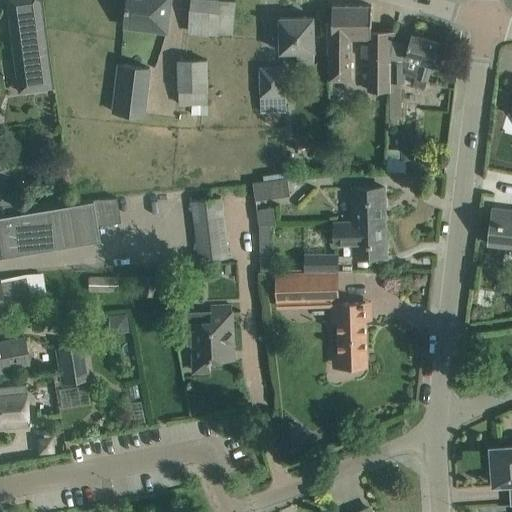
[(127,0),(124,28),(167,33),(170,0),(127,0)]
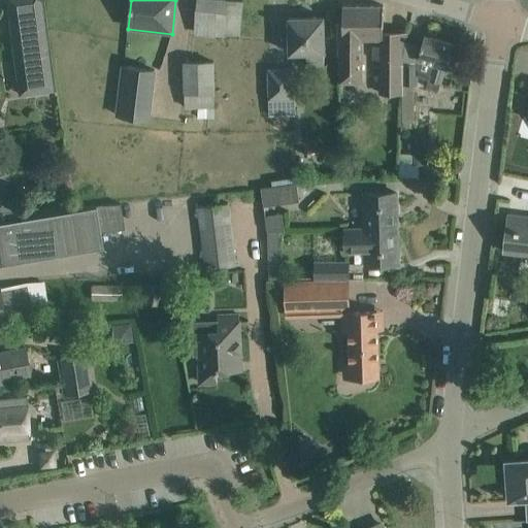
[(242,1),(232,0),(198,0),(195,32),(225,35),(225,33),(239,34),(242,1)]
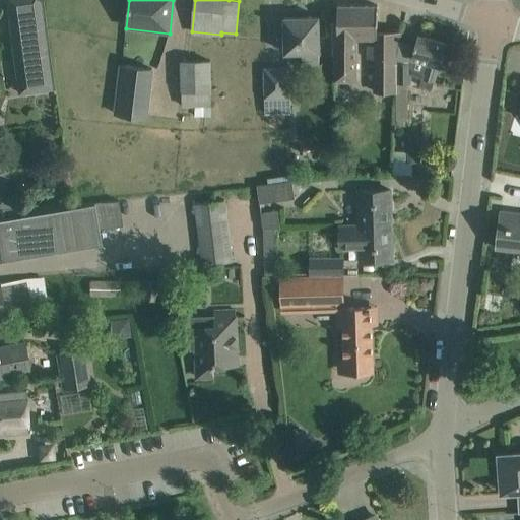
[(374,92),(396,92),(395,62),(402,30),(377,30),(377,5),(337,5),(337,20),(332,20),(332,82),(358,81),(356,37),(373,38),(373,45),(366,45),(367,58),(373,58),(374,92)]
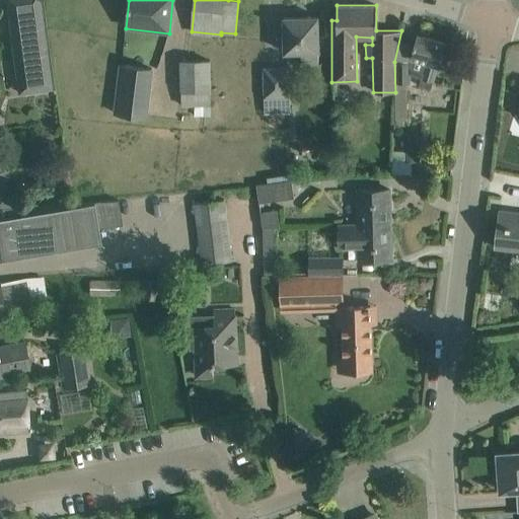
[(12,14),(23,93),(55,89),(44,10),(12,14)]
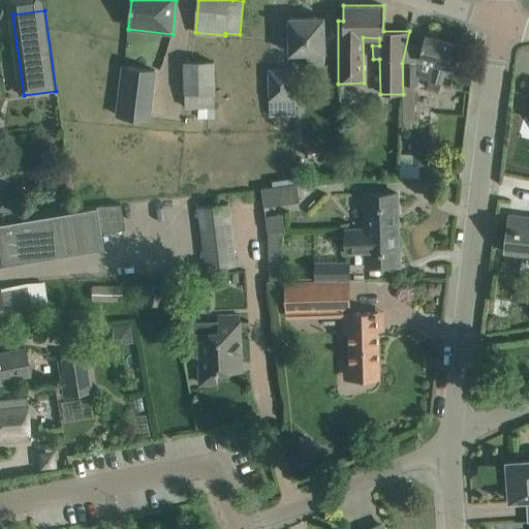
[(289,18),(289,38),(290,53),(307,52),(307,65),(325,64),(324,51),(325,51),(325,37),(324,17),(289,18)]
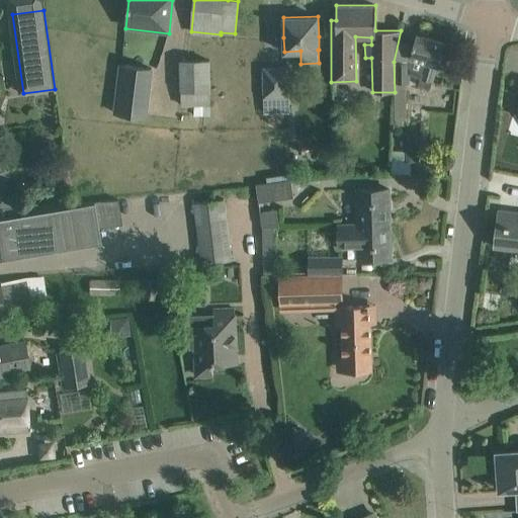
[(394,62),(395,92),(395,118),(407,118),(406,83),(410,82),(410,74),(422,77),(419,85),(430,89),(437,65),(439,66),(446,44),(417,34),(409,61),(394,62)]
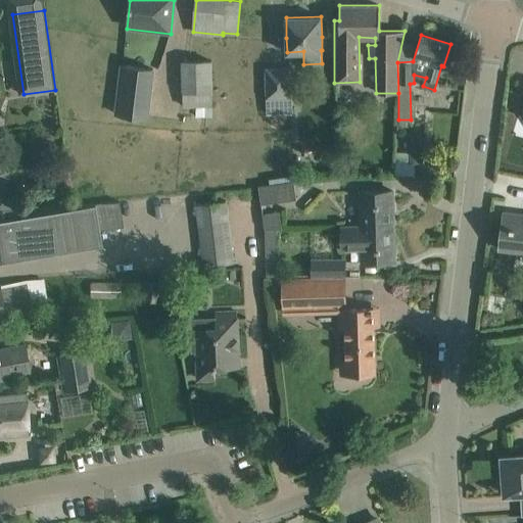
[(183,106),(212,106),(212,60),(181,60),(182,92),(183,92),(183,106)]
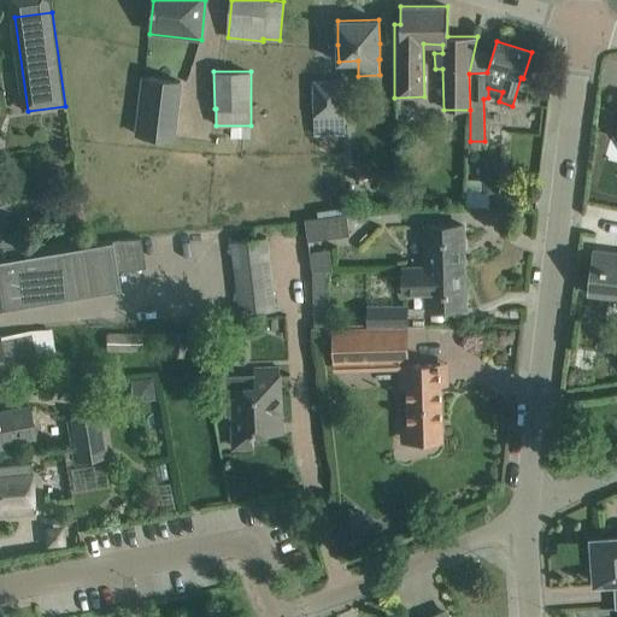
[(144,77),(139,117),(136,134),(174,139),(180,81),(144,77)]
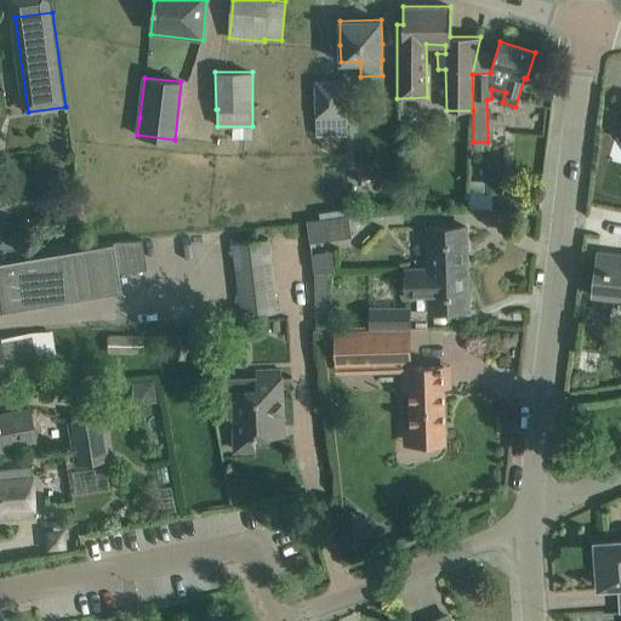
[(315,83),(317,118),(318,137),(346,136),(343,81),(315,83)]
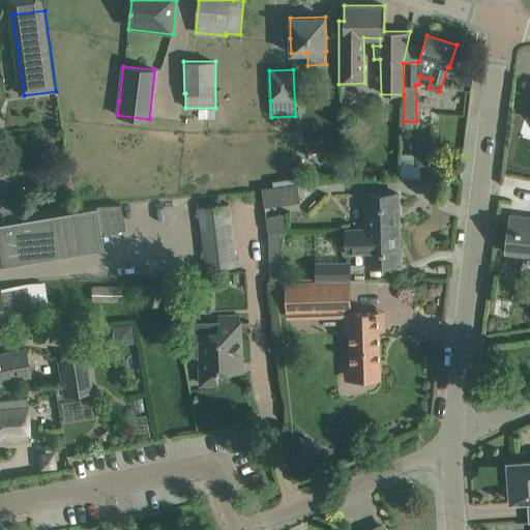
[(400,162),(400,178),(420,178),(420,165),(429,165),(429,152),(410,152),(400,152),(400,162)]
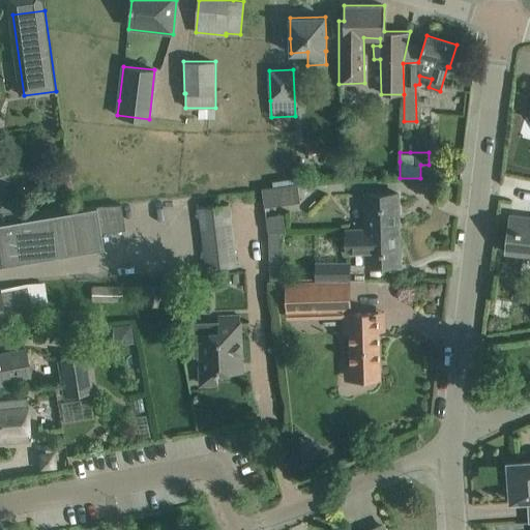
[(262,187),(264,205),(301,200),(298,182),(262,187)]
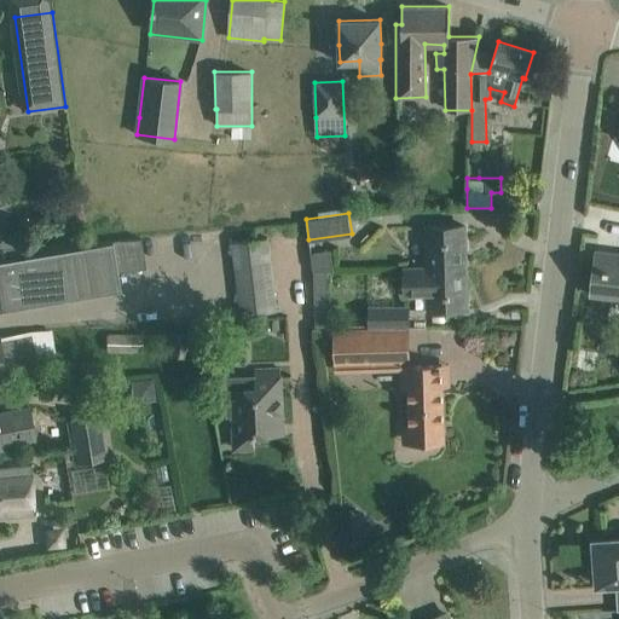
[(427,226),(428,267),(461,266),(461,248),(466,248),(464,225),(427,226)]
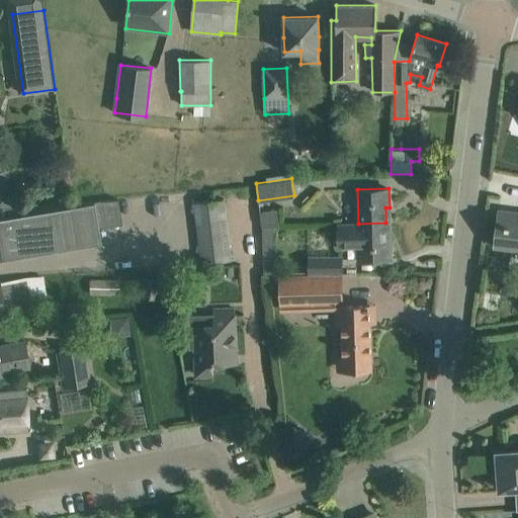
[(230,260),(223,198),(194,202),(202,263),(230,260)]
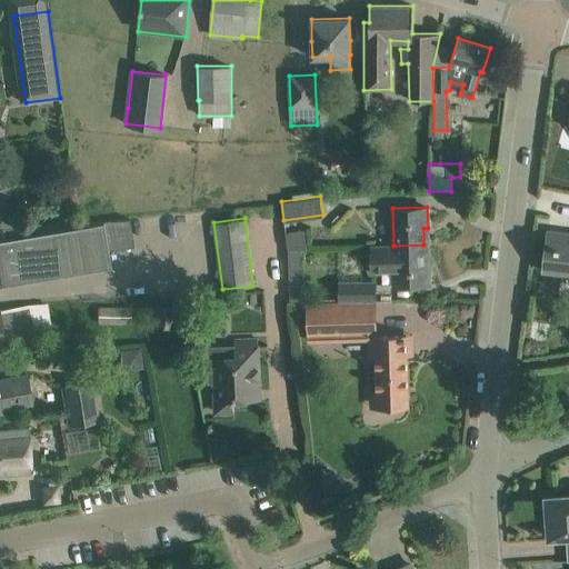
[(1,238),(0,226),(0,283),(110,265),(108,251),(102,221),(30,233),(30,232),(1,238)]
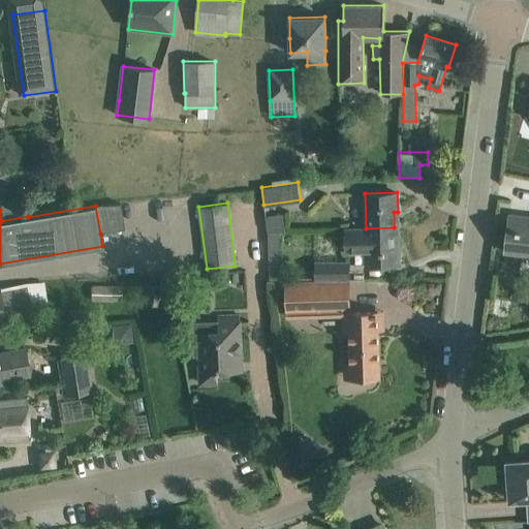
[(266,216),(268,231),(285,230),(282,214),(266,216)]
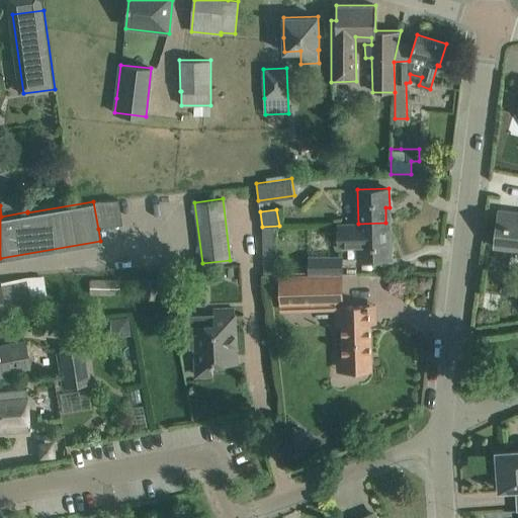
[(517,211),(498,209),(494,246),(517,249),(517,211)]
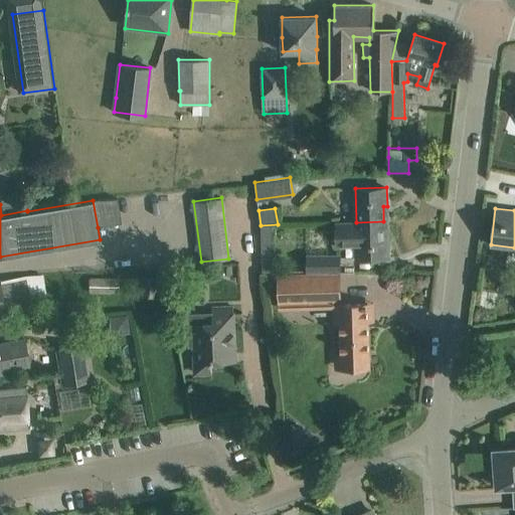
[(383,221),(356,222),(337,222),(337,239),(356,238),(357,256),(388,255),(388,236),(384,237),(383,222),(387,222),(387,221),(383,221)]
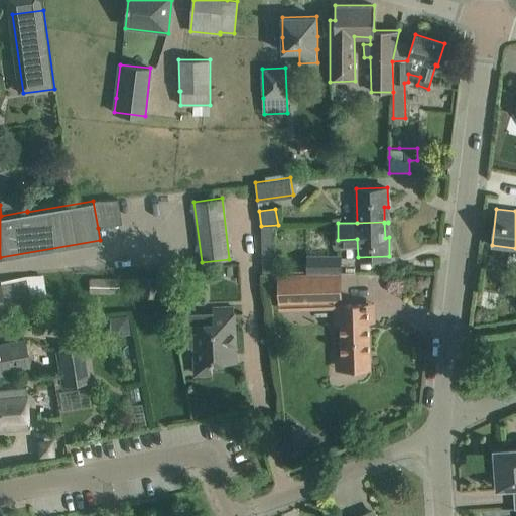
[(340,256),(308,257),(309,272),(341,271),(340,256)]
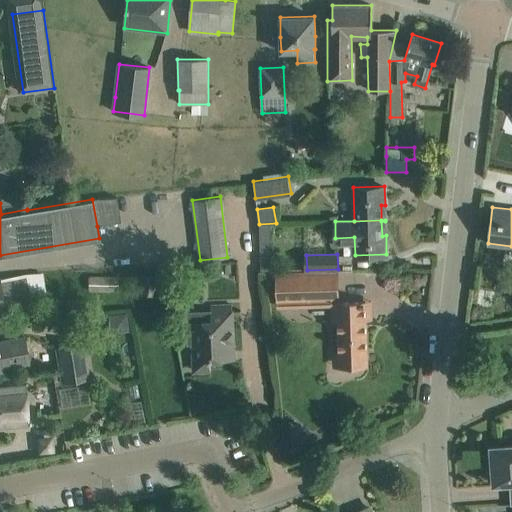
[(339,302),(338,270),(307,270),(307,271),(285,271),(285,272),(276,272),(277,308),(338,306),(339,365),(367,364),(365,302),(339,302)]
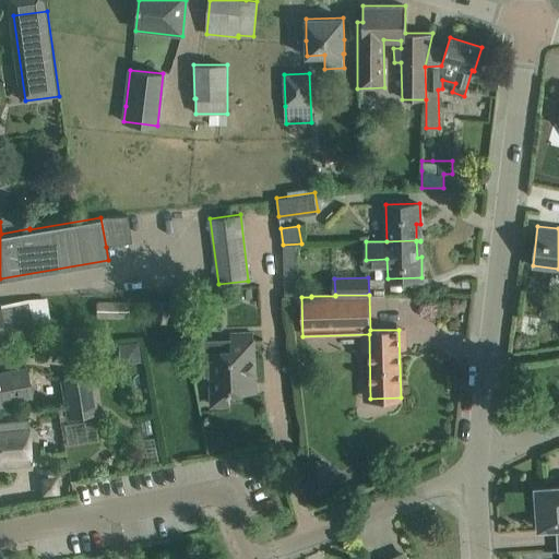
[(107,302),(95,302),(95,319),(129,319),(129,296),(107,297),(107,302)]
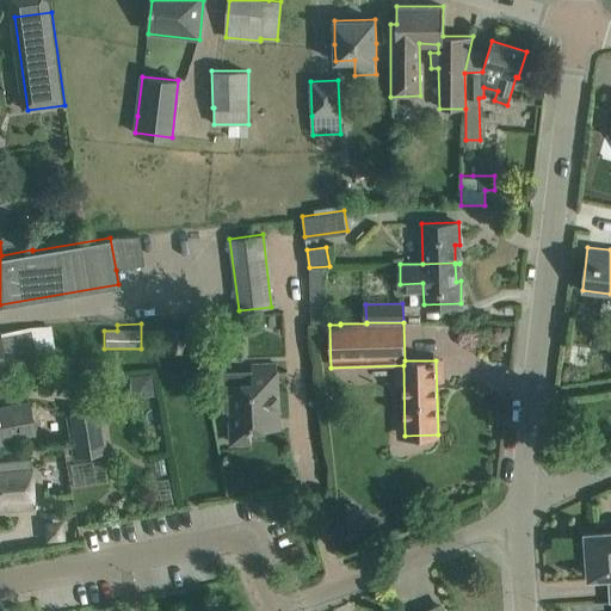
[(170,328),(164,353),(183,358),(189,333),(170,328)]
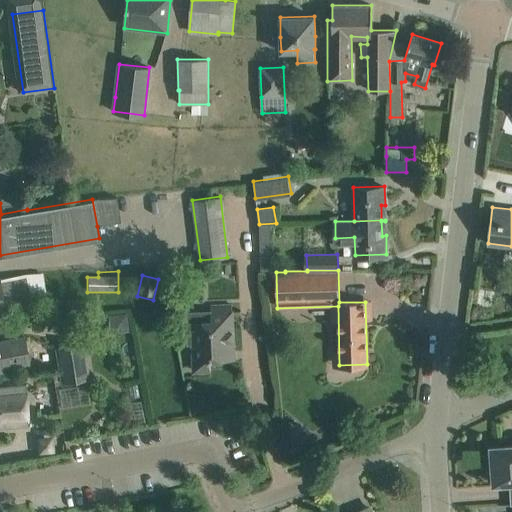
[(0,315),(5,314),(4,308),(28,304),(24,280),(1,284),(0,280),(0,315)]
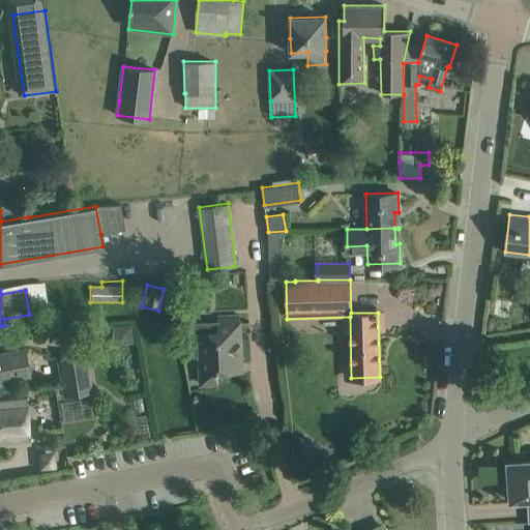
[(218,321),(193,321),(194,357),(200,356),(201,362),(201,383),(217,383),(217,373),(234,372),(233,363),(242,363),(241,343),(240,322),(218,323),(218,321)]
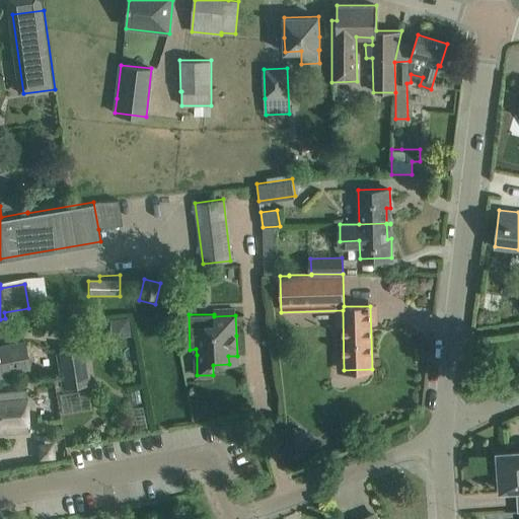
[(129,317),(110,318),(112,339),(130,337),(129,317)]
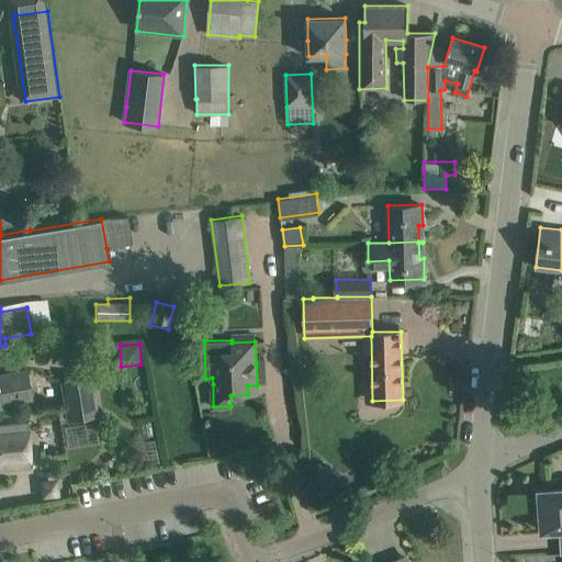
[(0,404),(32,397),(29,380),(25,380),(24,372),(0,377),(0,404)]
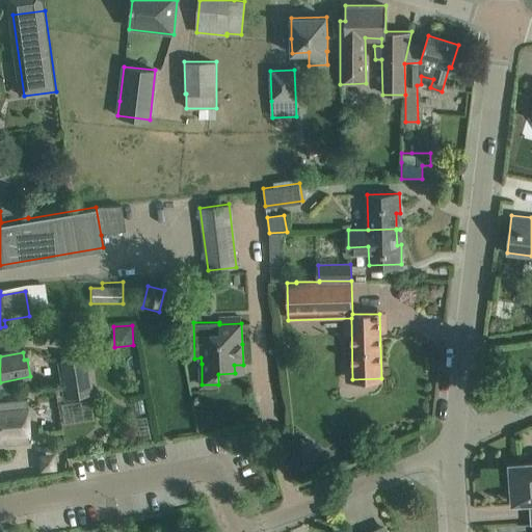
[(94,394),(87,356),(56,362),(60,386),(54,387),(55,396),(61,395),(62,399),(94,394)]
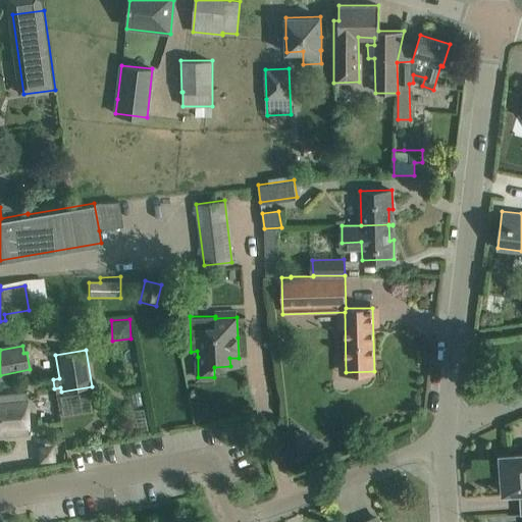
[(0,396),(0,435),(28,433),(25,393),(0,396)]
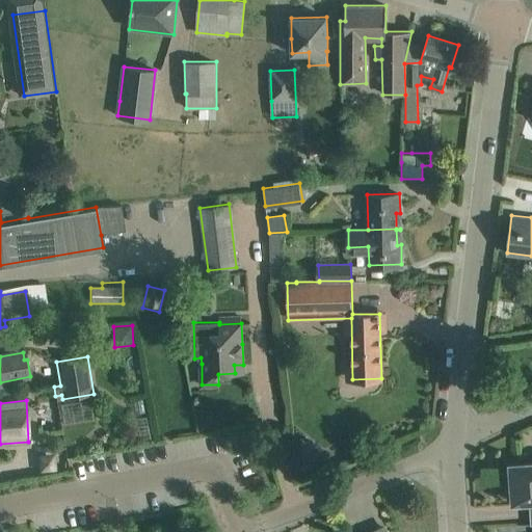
[(513,498),(513,503),(531,501),(531,462),(510,464),(512,482),(507,482),(508,498),(513,498)]
